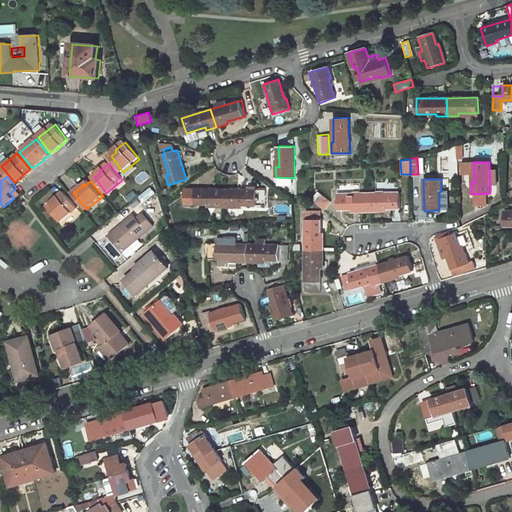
[(16,188),(10,193),(14,198),(20,193),(16,188)]
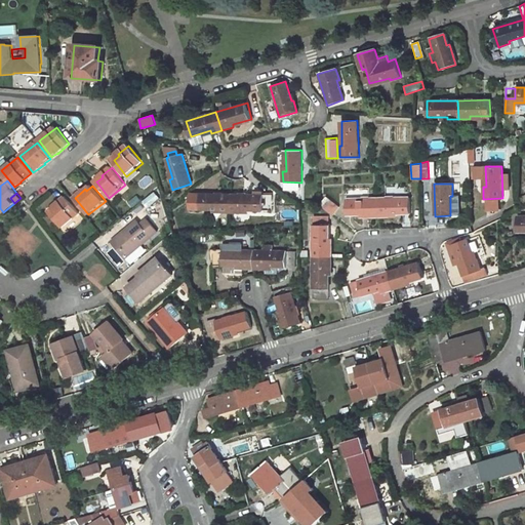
[(231,193),(199,193),(199,195),(190,194),(190,208),(219,208),(219,212),(231,212),(231,193)]
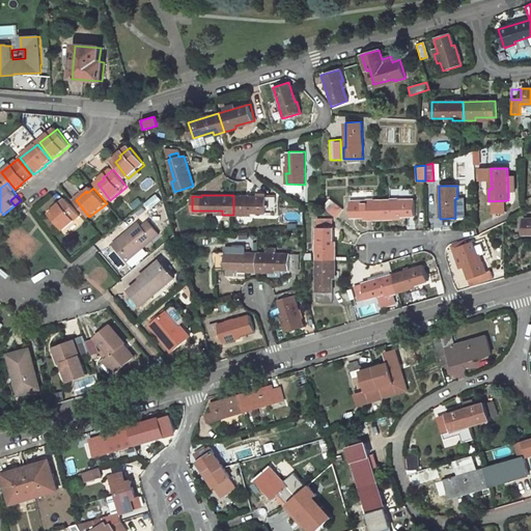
[(246,212),(266,213),(266,212),(276,212),(276,196),(233,195),(233,215),(246,215),(246,212)]
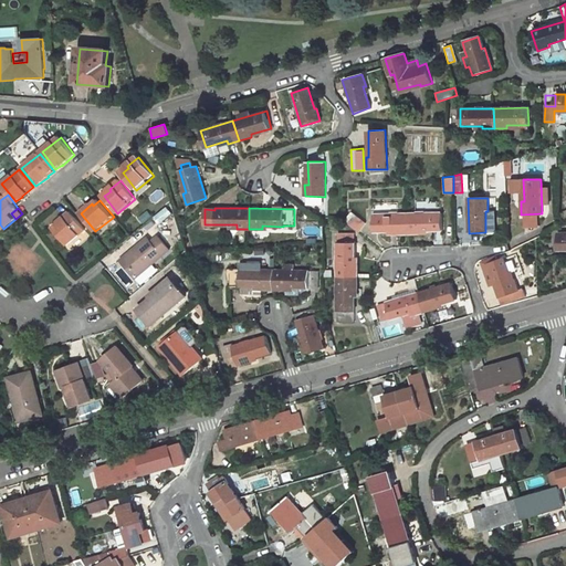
[(55,228),(69,244),(86,230),(72,212),(61,221),(62,222),(55,228)]
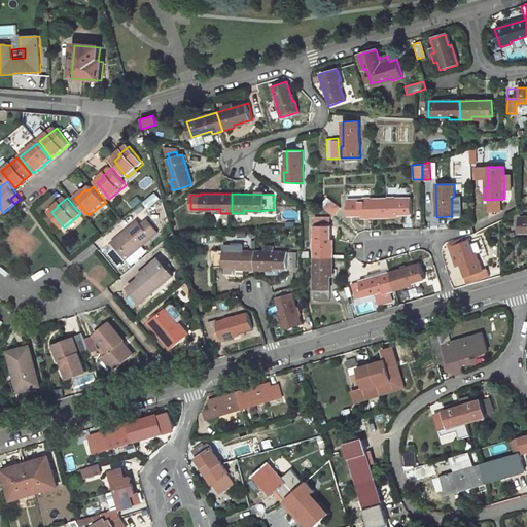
[(392,215),(413,214),(412,198),(381,199),(382,218),(392,217),(392,215)]
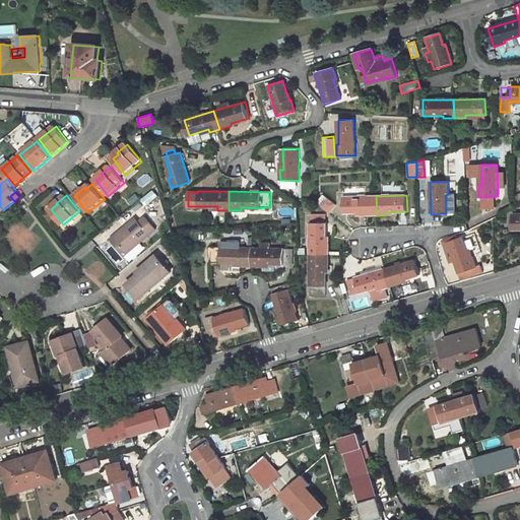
[(330,213),(337,206),(325,196),(319,204),(330,213)]
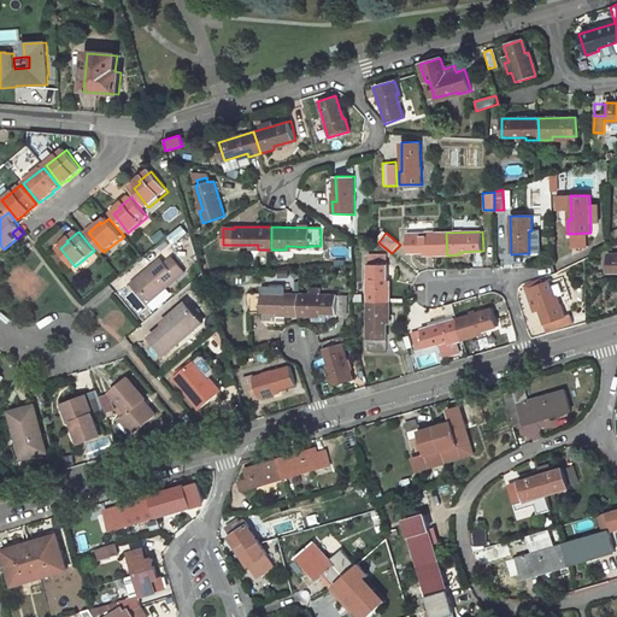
[(409,254),(434,253),(434,256),(447,256),(446,233),(407,234),(409,254)]
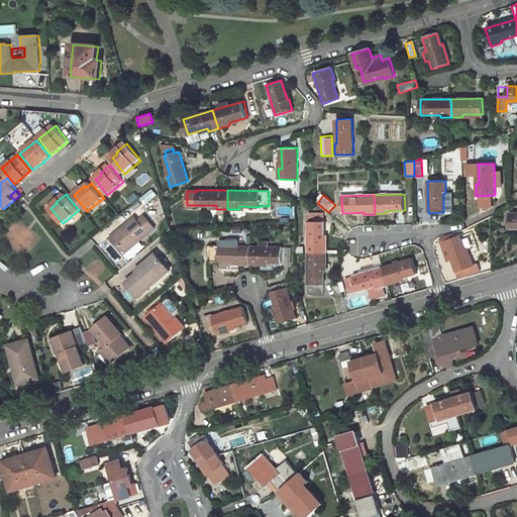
[(516,212),(508,213),(508,228),(516,227),(516,212)]
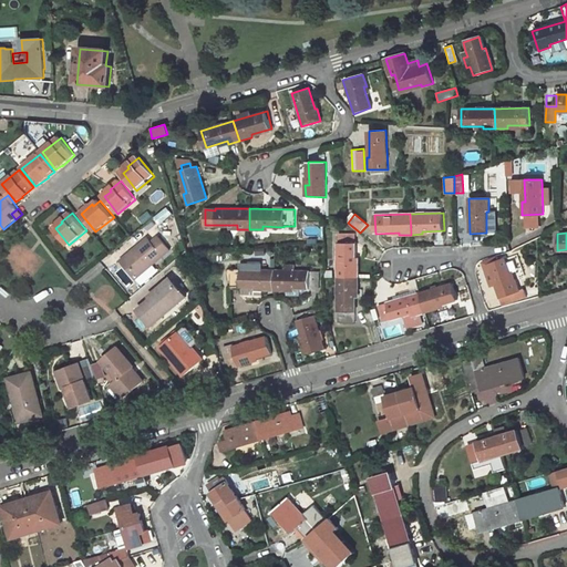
[(357,279),(357,267),(354,267),(354,234),(338,234),(337,278),(357,279)]
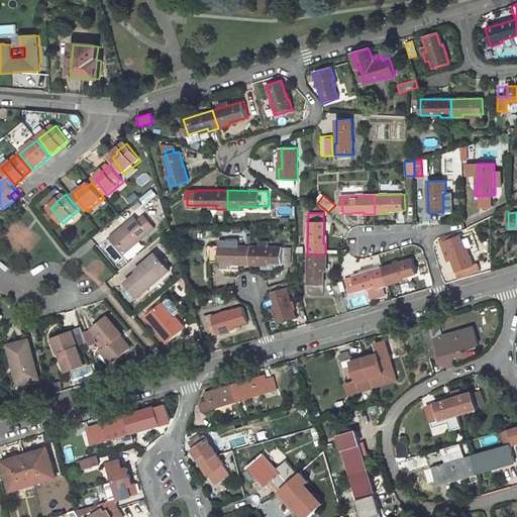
[(128,251),(156,229),(144,216),(138,221),(135,217),(115,233),(128,251)]
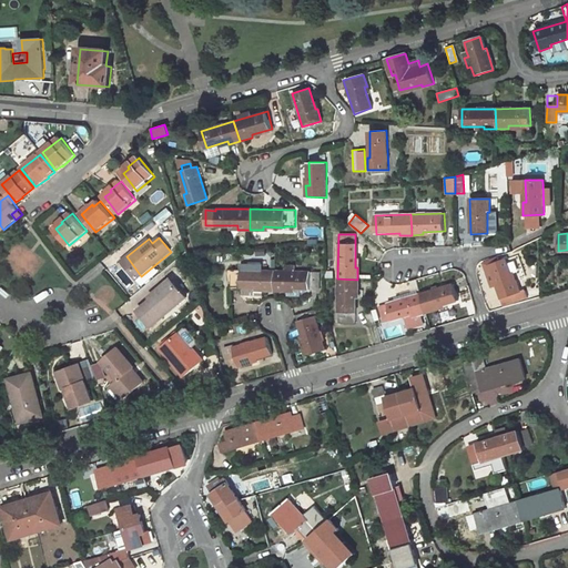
[(122,260),(137,280),(141,276),(127,256),(122,260)]
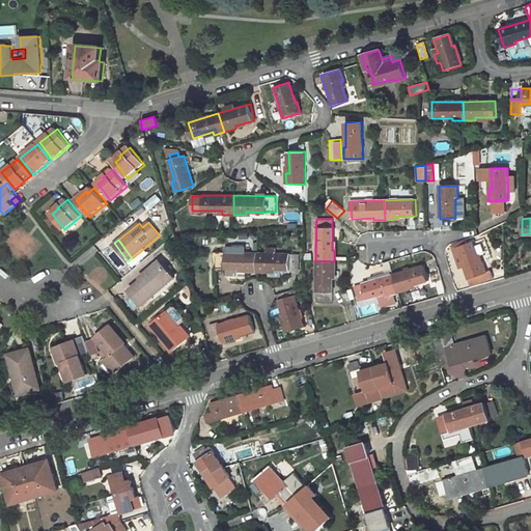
[(478,261),(471,242),(456,248),(470,285),(492,278),(490,272),(484,273),(481,261),(478,261)]
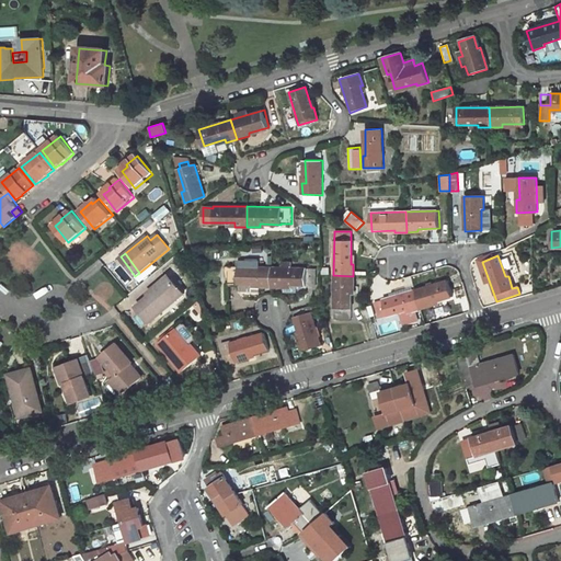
[(227,284),(260,284),(260,287),(272,287),(272,267),(248,267),(248,262),(238,262),(238,267),(228,267),(227,284)]
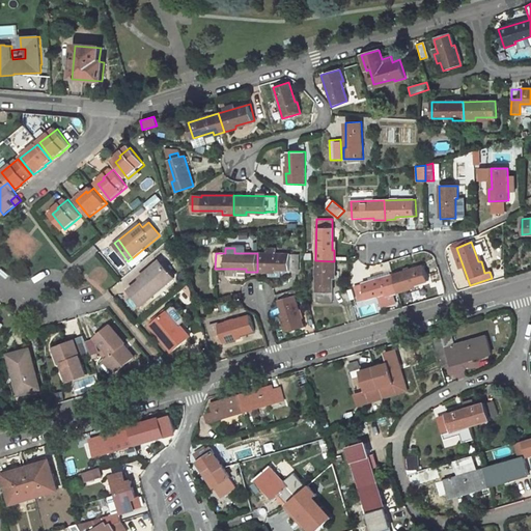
[(299,254),(257,253),(257,272),(269,273),(269,270),(298,271),(299,254)]
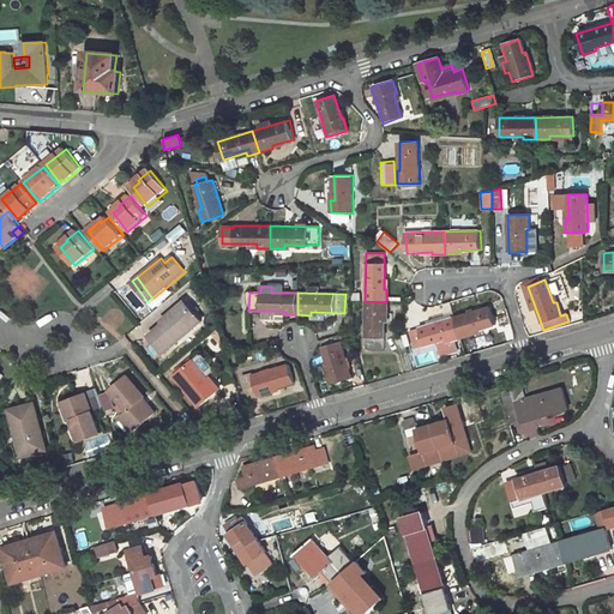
[(191,300),(156,327),(158,331),(188,307),(199,319),(204,315),(191,300)]
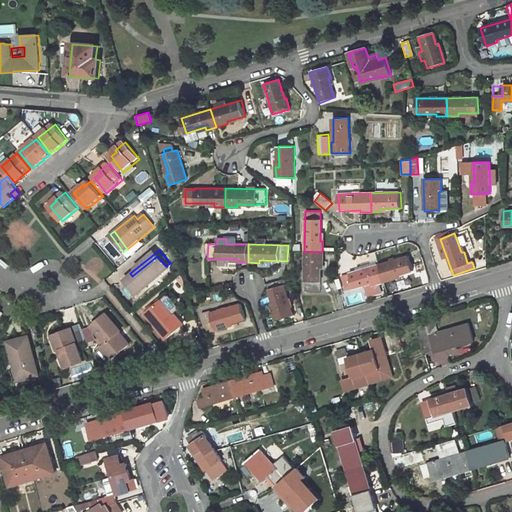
[(304,251),(304,292),(319,292),(319,282),(320,283),(320,262),(322,263),(322,252),(304,251)]
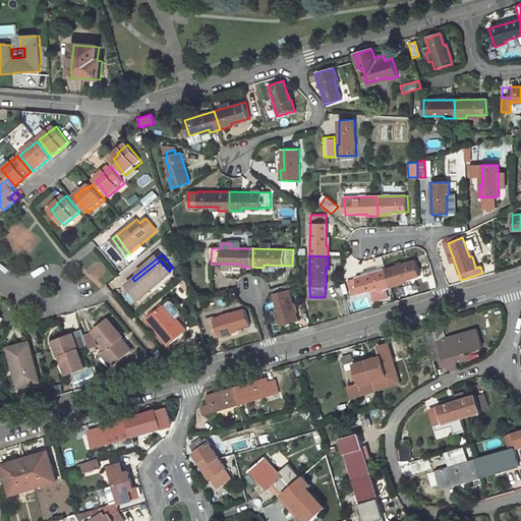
[(385,270),(391,287),(400,284),(401,289),(412,286),(410,278),(420,275),(415,259),(385,270)]
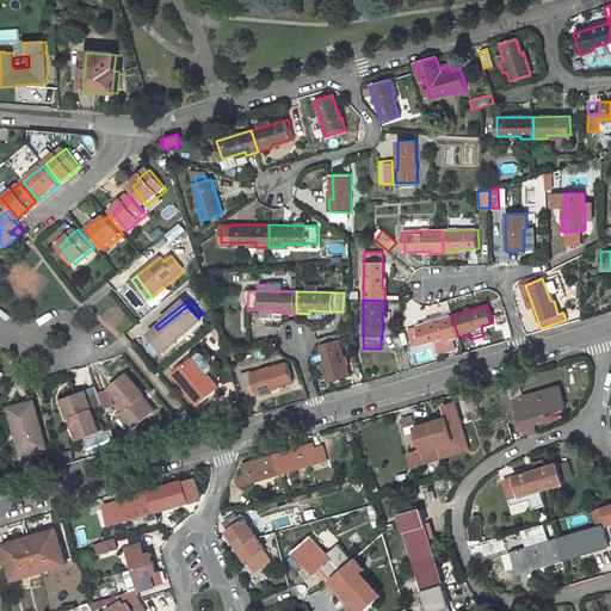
[(166,352),(202,322),(198,318),(187,306),(158,329),(152,335),(166,352)]
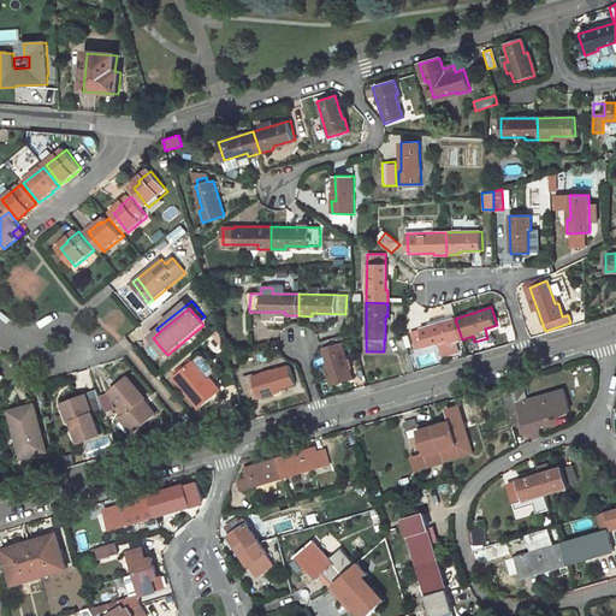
[(455,319),(419,330),(410,332),(416,350),(448,341),(449,343),(462,339),(455,319)]
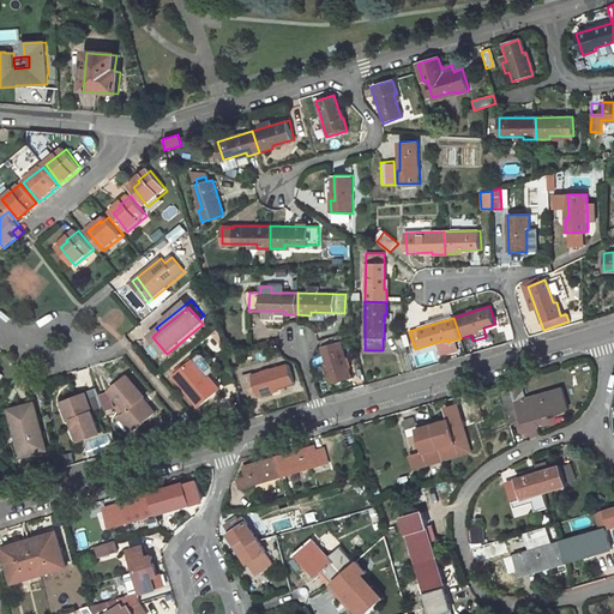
[(351,378),(339,336),(321,341),(330,371),(326,372),(330,384),(351,378)]
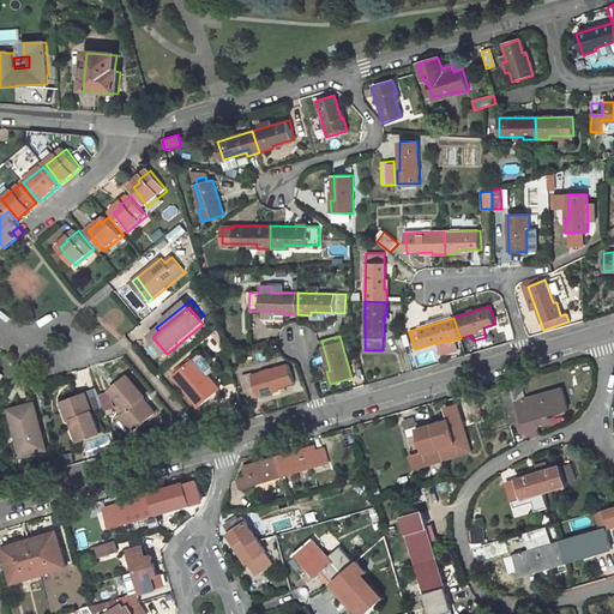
[(176,375),(202,407),(221,391),(196,360),(176,375)]
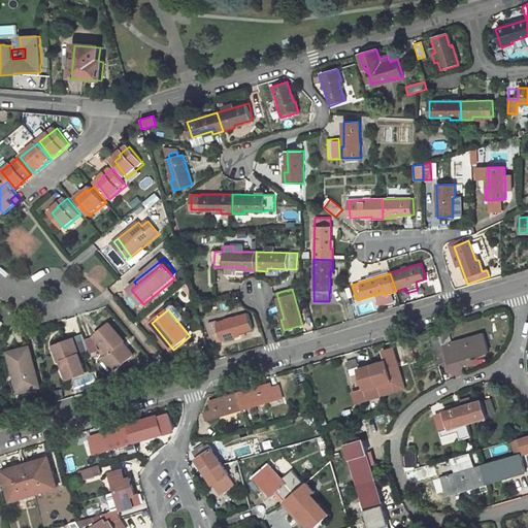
[(248,312),(216,323),(219,331),(211,334),(213,342),(222,339),(222,340),(233,337),(232,335),(253,329),(248,312)]
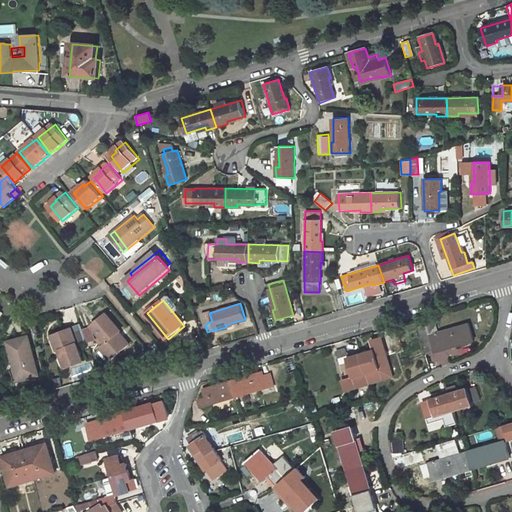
[(93,324),(108,343),(105,345),(114,358),(130,344),(121,333),(123,331),(108,313),(93,324)]
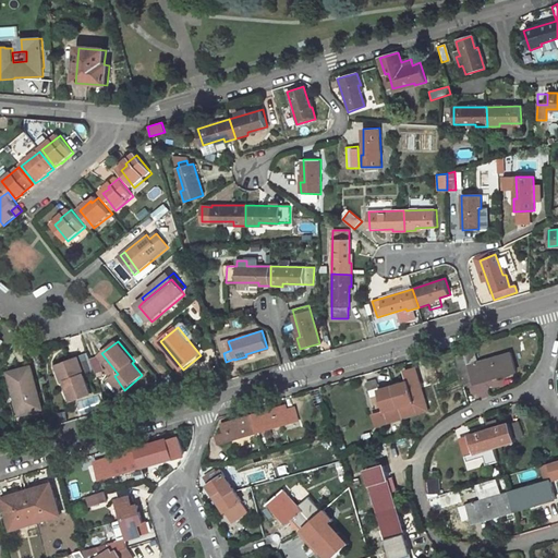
[(509,353),(468,365),(472,379),(485,375),(487,379),(516,372),(509,353)]
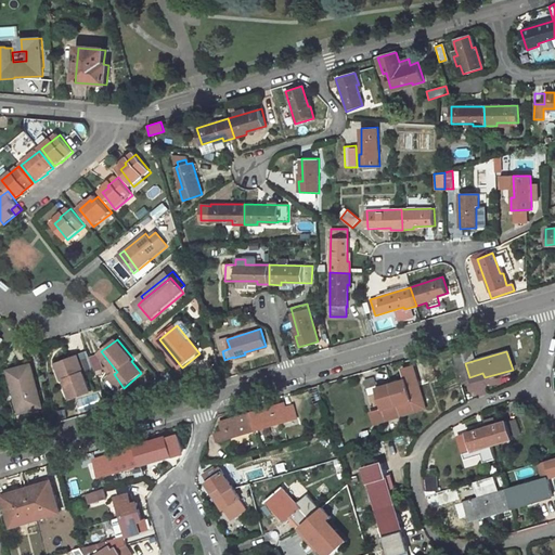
[(68,382),(75,398),(92,391),(78,356),(57,363),(65,383),(68,382)]
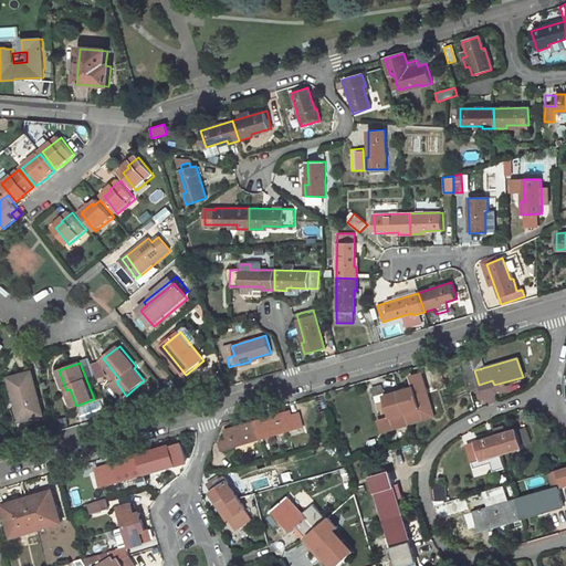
[(91,364),(84,366),(88,377),(95,374),(91,364)]
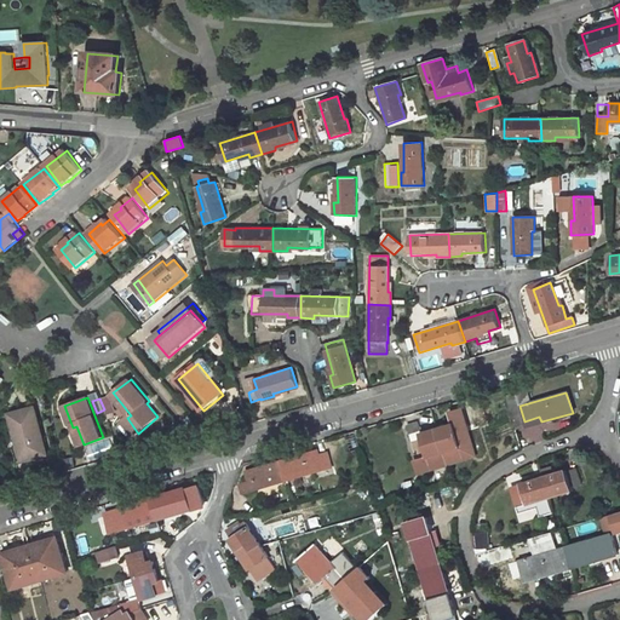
[(49,455),(35,407),(10,414),(17,442),(23,441),(28,460),(49,455)]
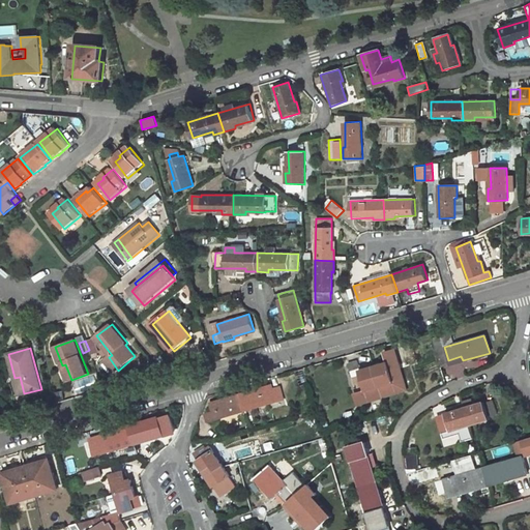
[(393,383),(388,366),(396,363),(392,350),(384,353),(387,362),(373,366),(379,387),(393,383)]
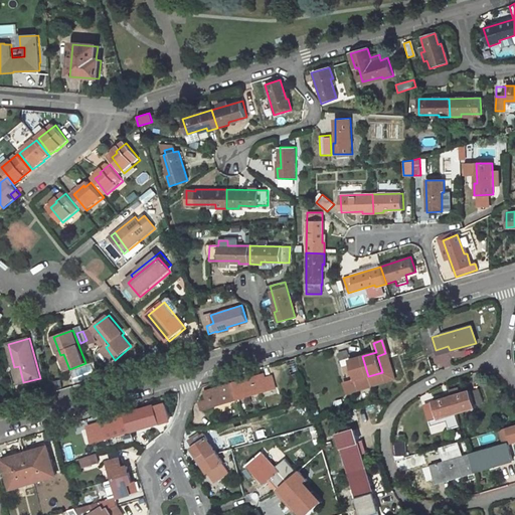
[(437,354),(450,350),(448,346),(436,350),(437,354)]
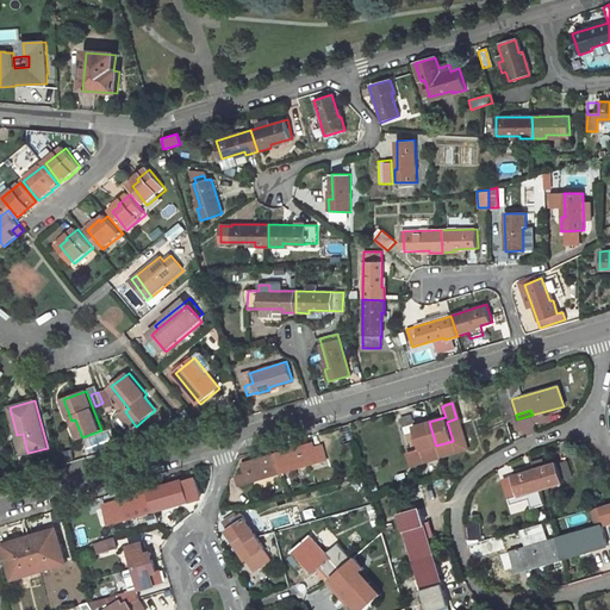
[(122,415),(134,429),(136,427),(125,411),(122,415)]
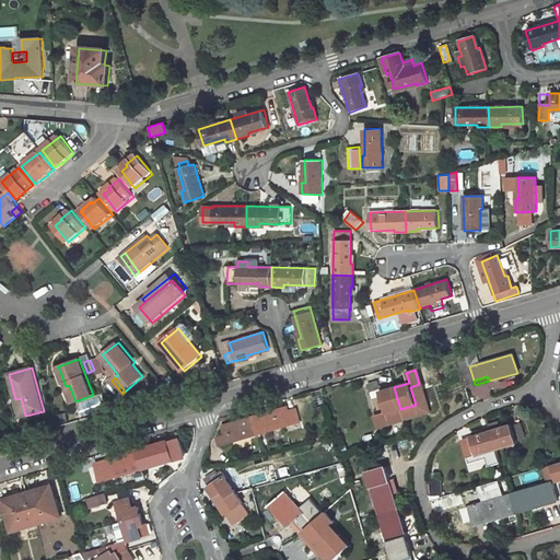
[(381,396),(386,413),(400,409),(394,387),(380,392),(375,381),(366,384),(372,398),(381,396)]
